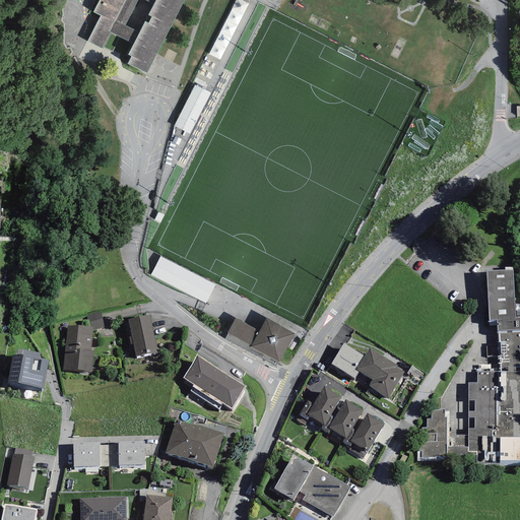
[(99,0),(93,12),(101,16),(87,42),(102,49),(110,33),(133,44),(128,55),(131,56),(127,64),(146,74),(184,0),(99,0)]
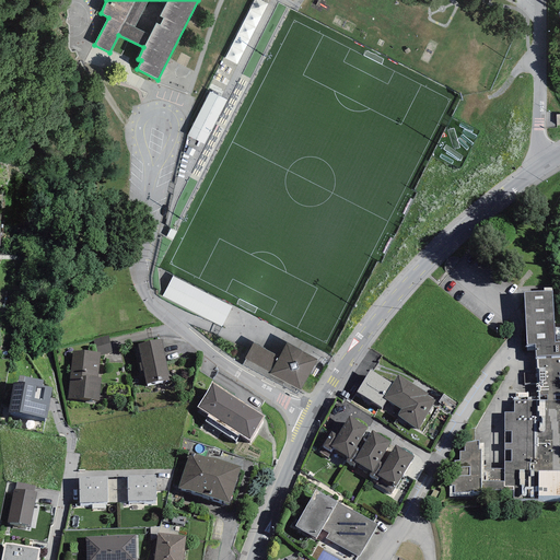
[(241,68),(270,6),(257,0),(256,0),(228,61),(241,68)]
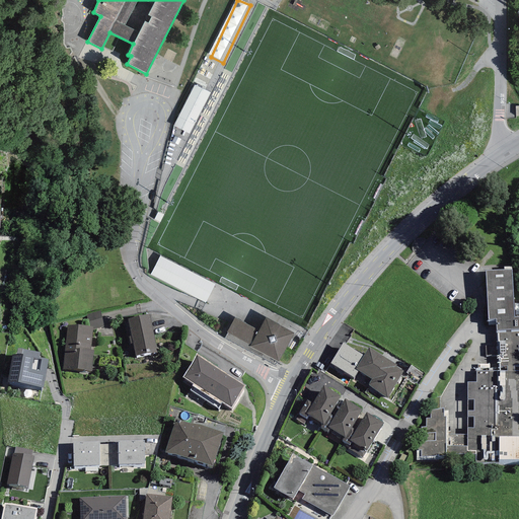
[(177,130),(194,136),(211,93),(195,86),(177,130)]
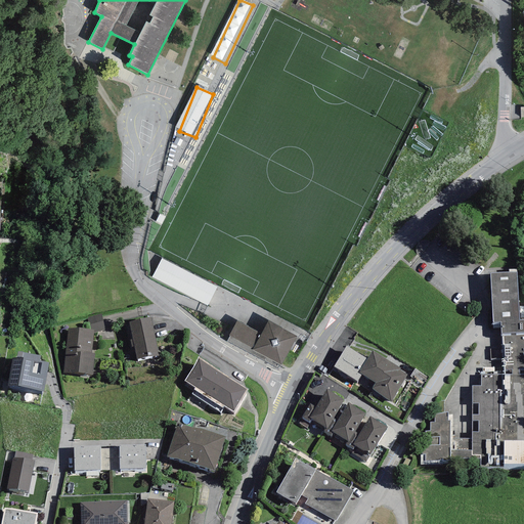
[(217,288),(162,259),(151,277),(208,306),(217,288)]
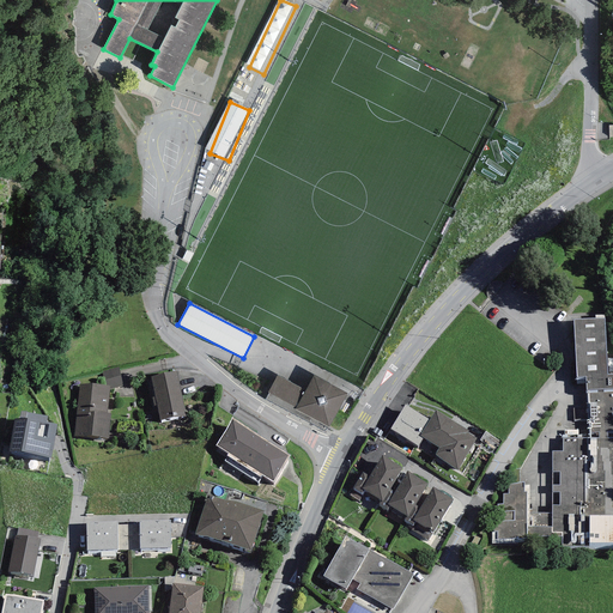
[(605,319),(574,320),(577,377),(586,377),(586,389),(612,388),(612,374),(607,375),(605,319)]
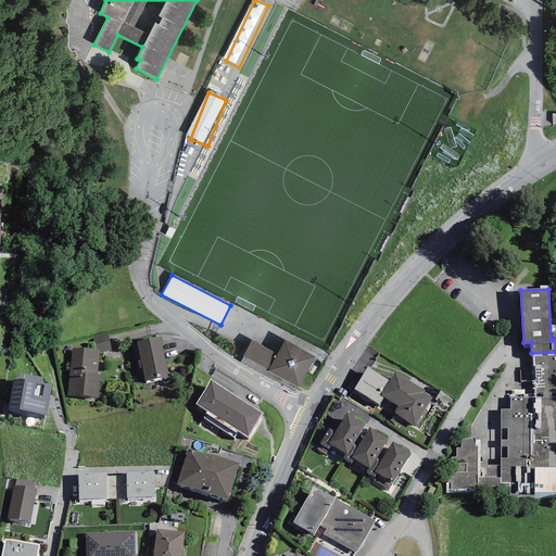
[(109,333),(92,338),(97,350),(99,351),(99,354),(112,350),(109,333)]
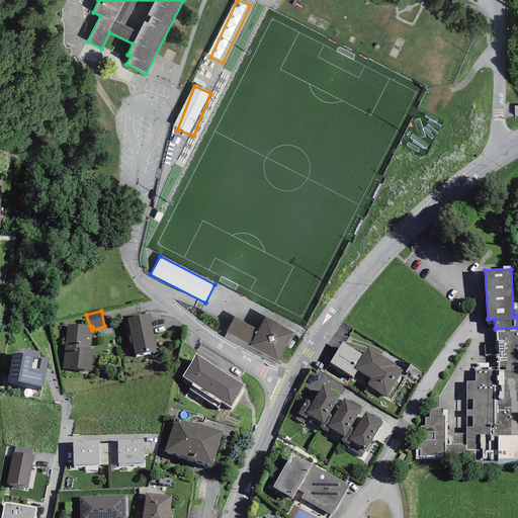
[(149,314),(127,318),(136,356),(157,351),(149,314)]
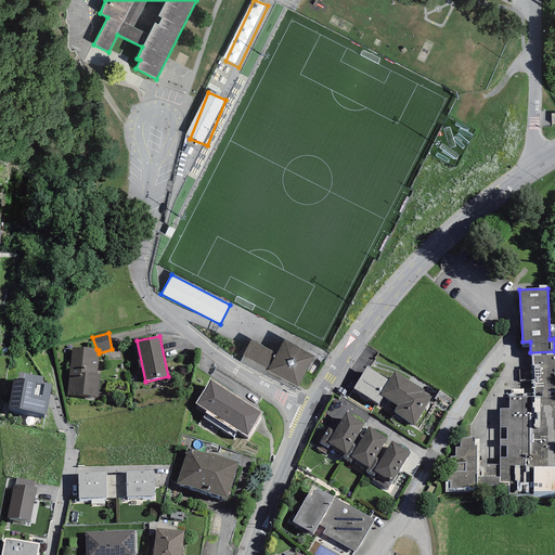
[(314,356),(284,339),(276,353),(250,339),(240,361),(293,390),(296,386),(297,386),(314,356)]
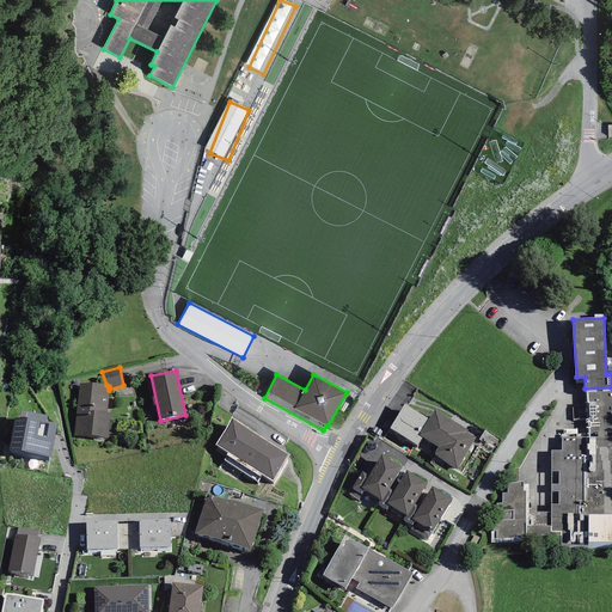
[(106,385),(79,384),(74,435),(109,439),(110,412),(106,412),(109,390),(109,386),(106,385)]
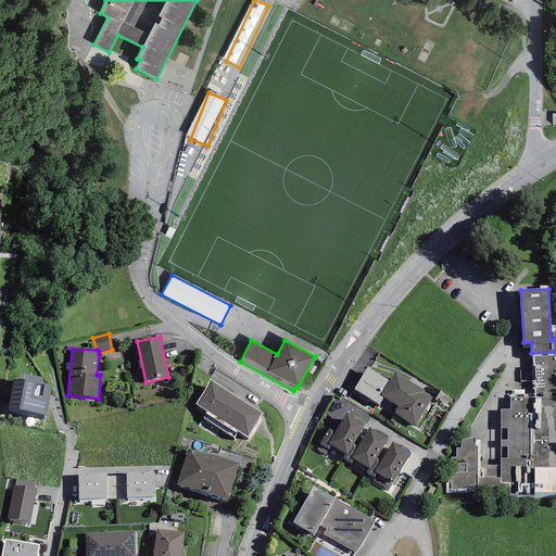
[(555,492),(555,352),(531,353),(535,397),(510,396),(510,409),(501,409),(500,466),(500,483),(509,483),(509,487),(509,494),(533,495),(533,492),(555,492)]
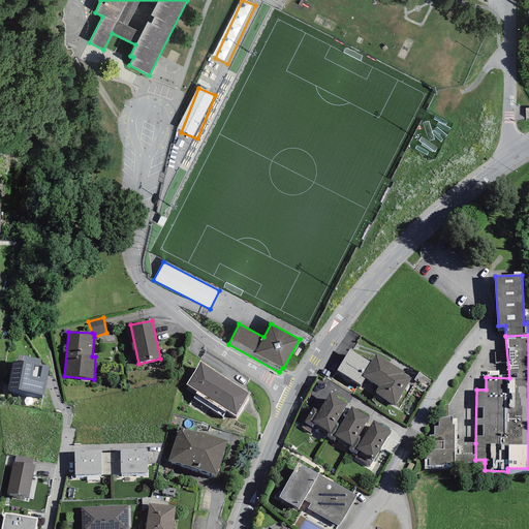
[(404,372),(376,354),(371,363),(349,349),(337,370),(361,385),(365,378),(378,386),(375,393),(395,405),(411,378),(403,373),(404,372)]
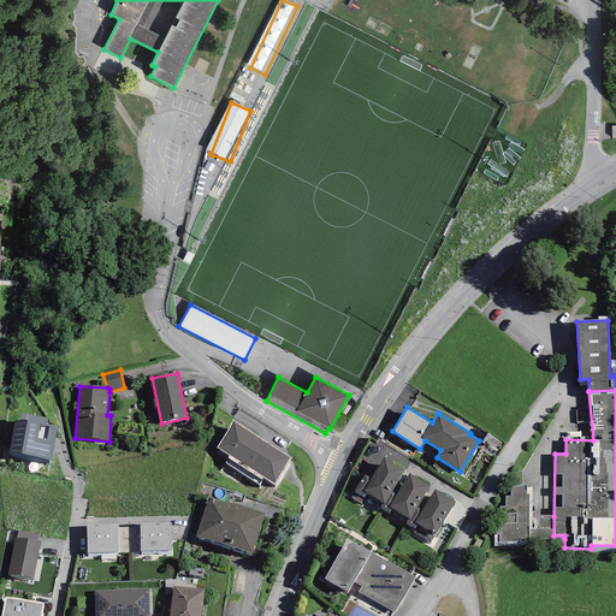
[(47,418),(21,414),(19,422),(16,421),(10,454),(51,461),(57,426),(46,425),(47,418)]
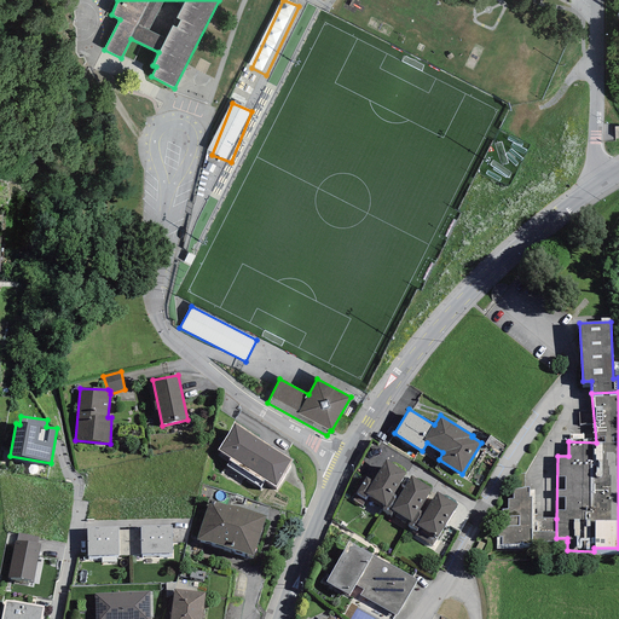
[(293,461),(235,423),(218,450),(231,458),(229,461),(230,461),(226,466),(260,487),(264,480),(276,487),(293,461)]
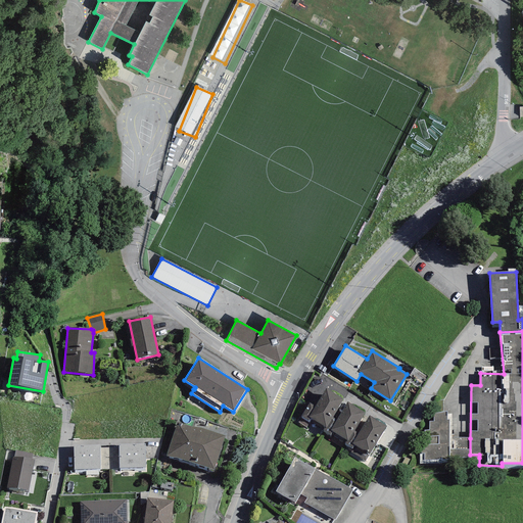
[(427,377),(414,368),(409,375),(422,384),(427,377)]
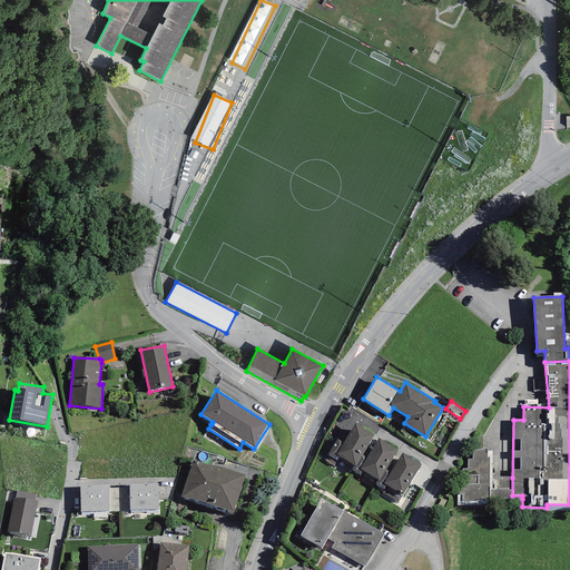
[(374,435),(355,423),(343,443),(337,439),(328,453),(336,459),(338,455),(354,465),(355,465),(362,454),(374,435)]
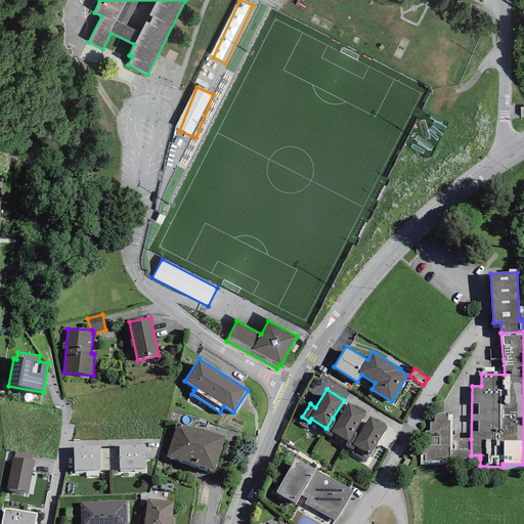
[(365,413),(348,403),(337,421),(333,418),(326,428),(325,428),(323,431),(332,436),(334,433),(347,441),(348,441),(354,432),(365,413)]
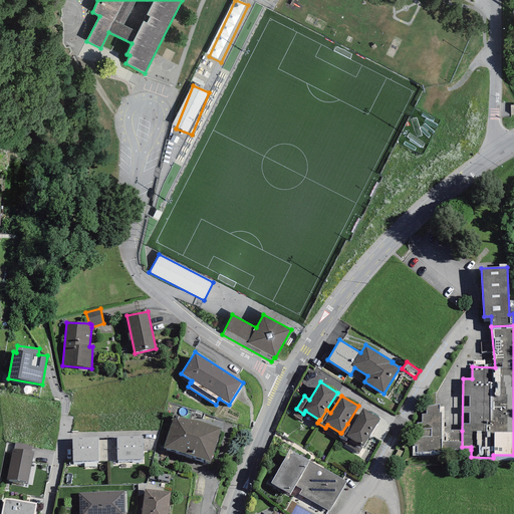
[(439,405),(426,407),(427,414),(422,414),(422,423),(417,423),(417,425),(414,425),(414,446),(413,447),(413,456),(442,454),(442,450),(442,430),(442,413),(439,413),(439,405)]
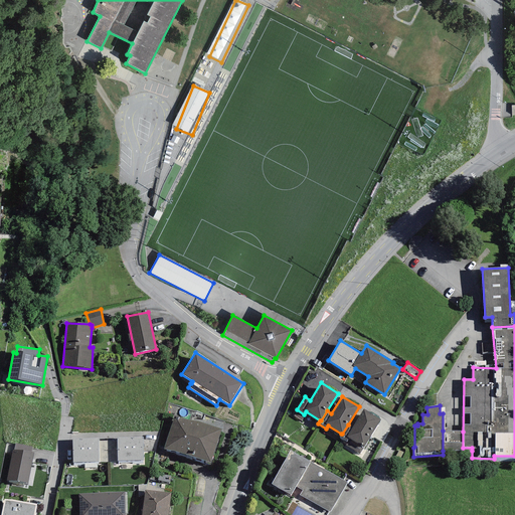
[(380,419),(363,409),(353,426),(348,424),(342,434),(341,434),(339,438),(347,442),(345,445),(360,454),(380,419)]
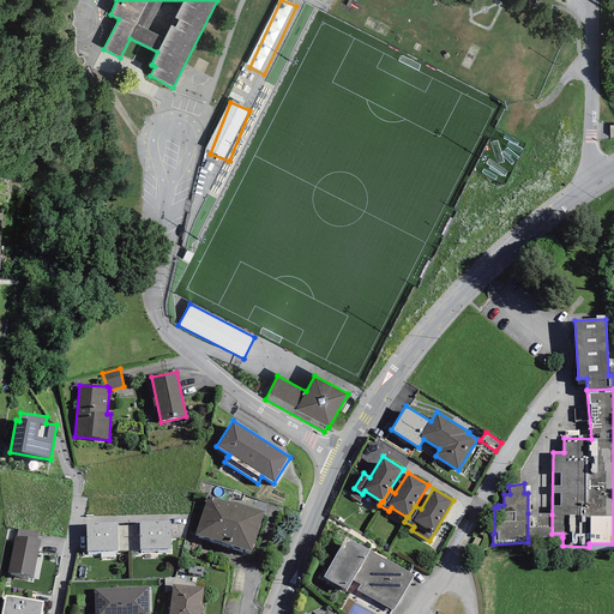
[(251,552),(264,511),(232,501),(221,500),(208,500),(196,535),(205,536),(251,552)]
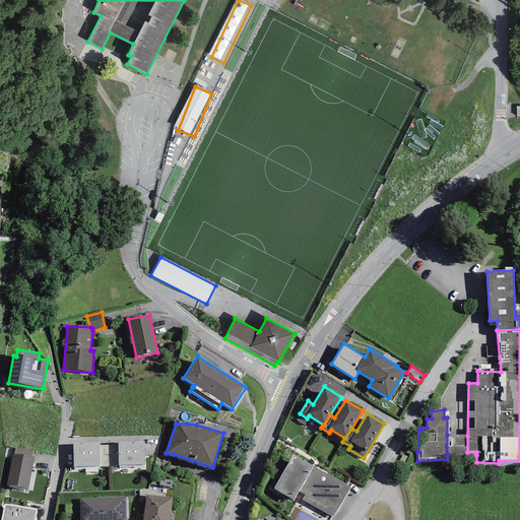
[(467,436),(447,435),(447,455),(476,455),(476,452),(467,452),(467,436)]
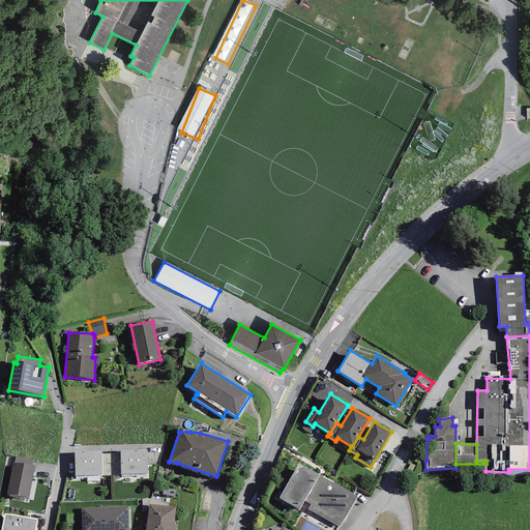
[(147,449),(120,450),(120,453),(121,475),(148,474),(147,449)]
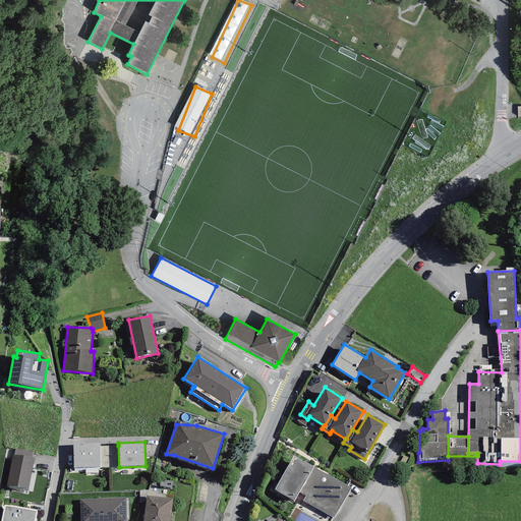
[(99,443),(73,444),(73,468),(100,467),(100,447),(99,443)]
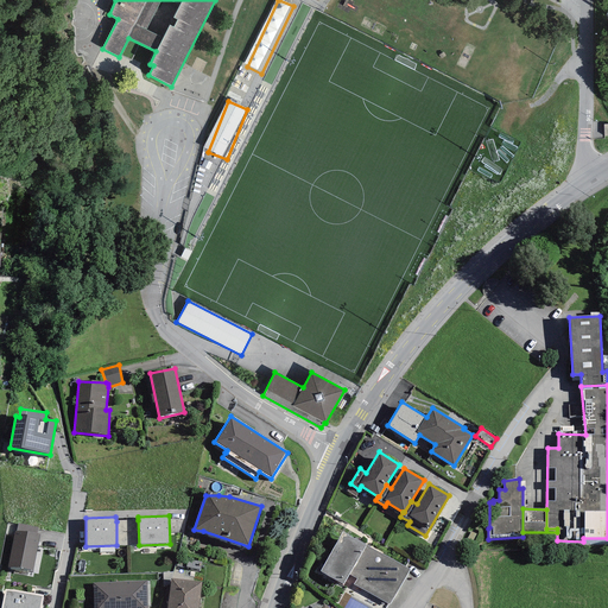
[(138,520),(116,521),(116,545),(139,545),(138,520)]
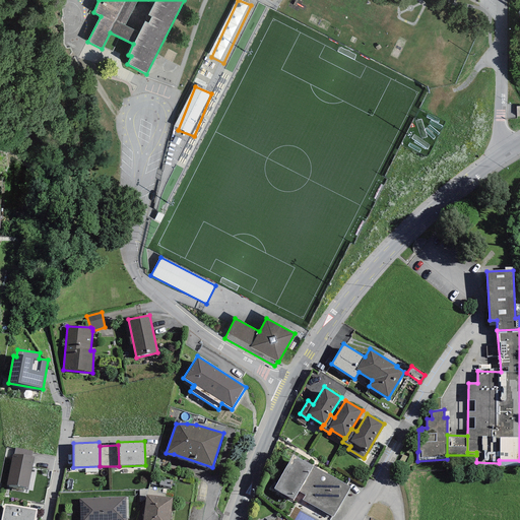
[(15,448),(14,454),(31,456),(33,451),(15,448)]
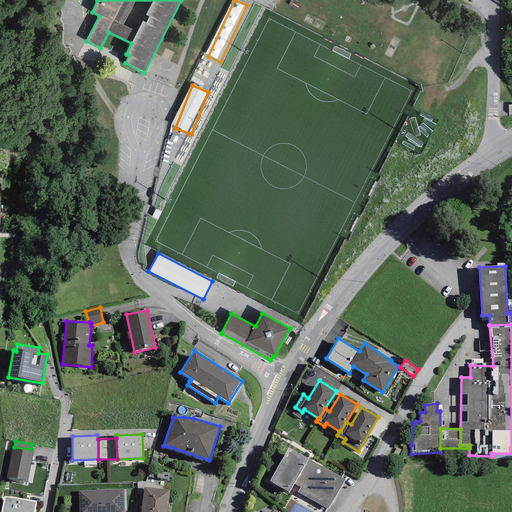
[(28,480),(34,450),(31,449),(14,447),(13,447),(7,477),(28,480)]
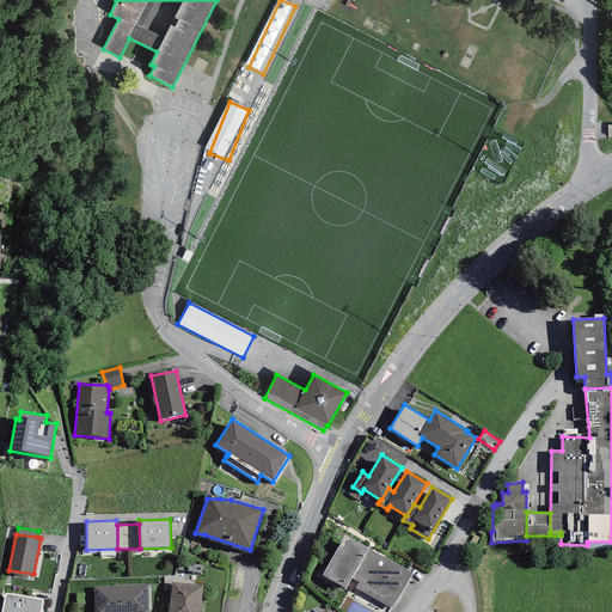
[(352,579),(368,550),(356,543),(344,536),(322,575),(346,588),(352,579)]
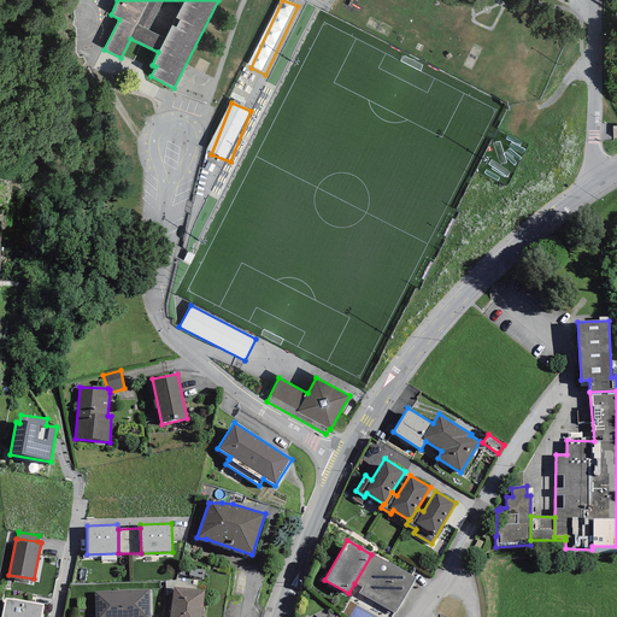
[(371,553),(371,554),(354,583),(362,587),(359,593),(395,613),(416,577),(371,553)]
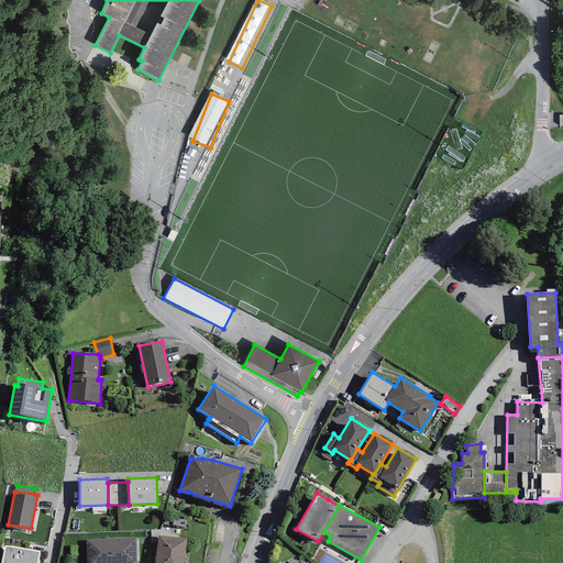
[(187,520),(165,516),(164,525),(186,528),(187,520)]
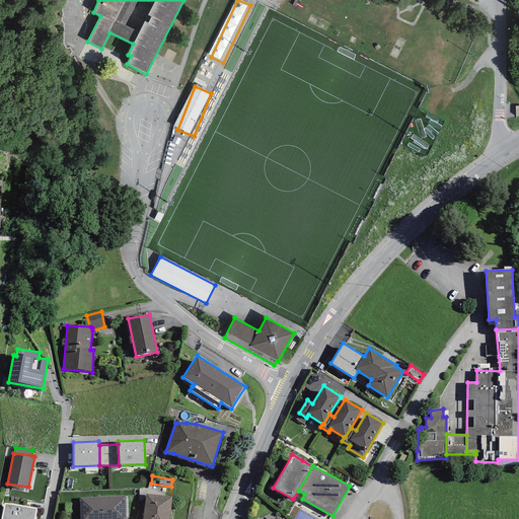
[(169,518),(172,497),(146,494),(143,518),(169,518)]
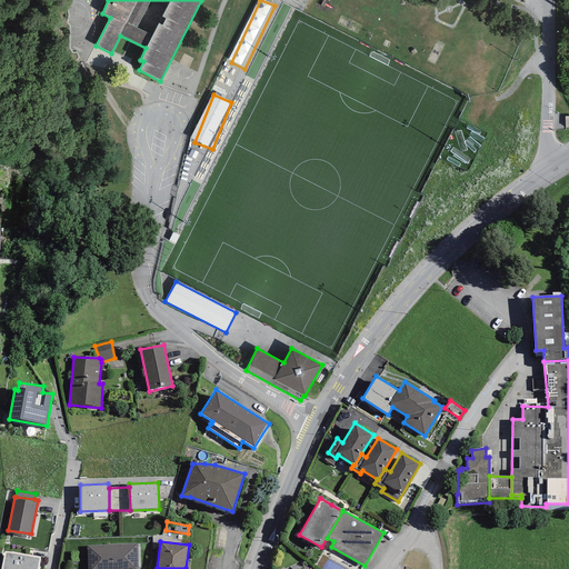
[(137,568),(138,543),(87,546),(87,568),(137,568)]
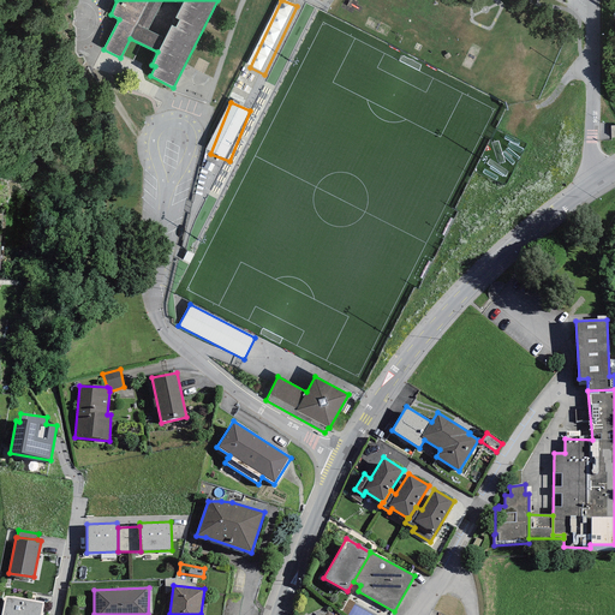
[(41,614),(43,603),(5,596),(0,614),(41,614)]
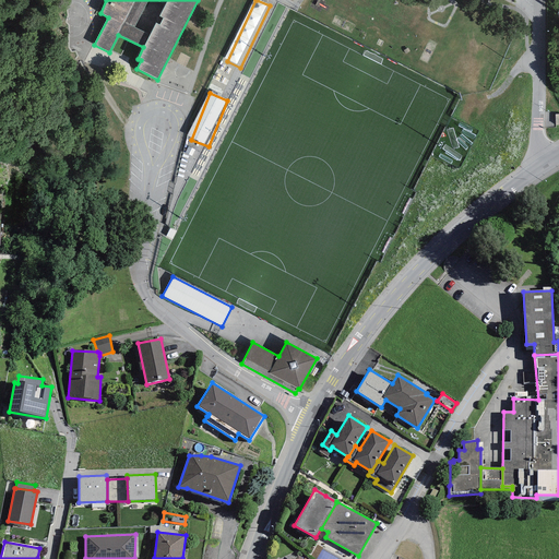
[(207,544),(205,558),(219,558),(221,545),(207,544)]
